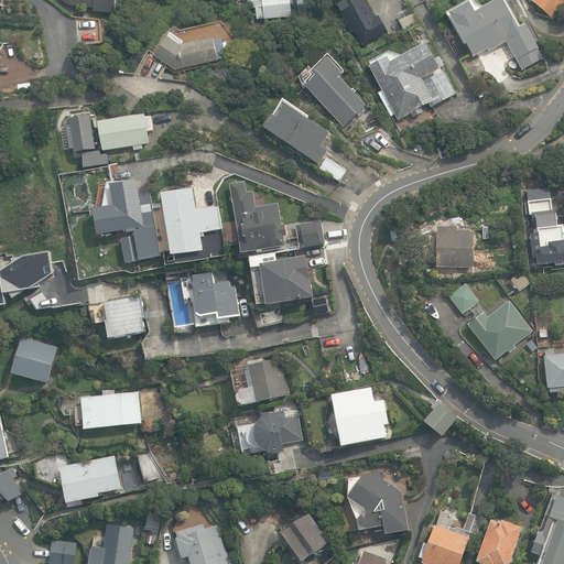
[(61,0),(69,6),(94,9),(94,12),(116,14),(117,0),(61,0)]
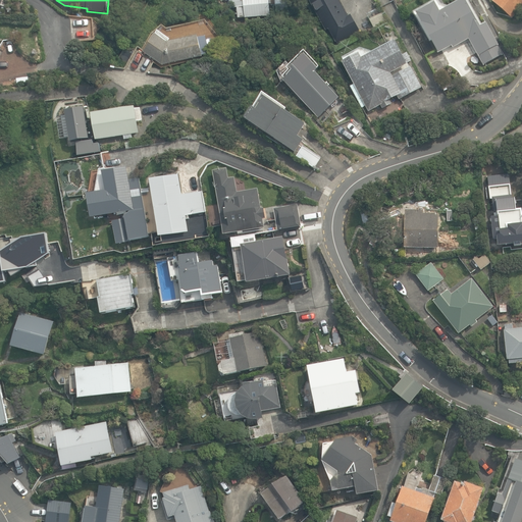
[(246,17),(246,18),(270,16),(269,0),(229,0),(231,8),(238,8),(238,12),(235,12),(236,16),(238,16),(239,18),(246,17)]
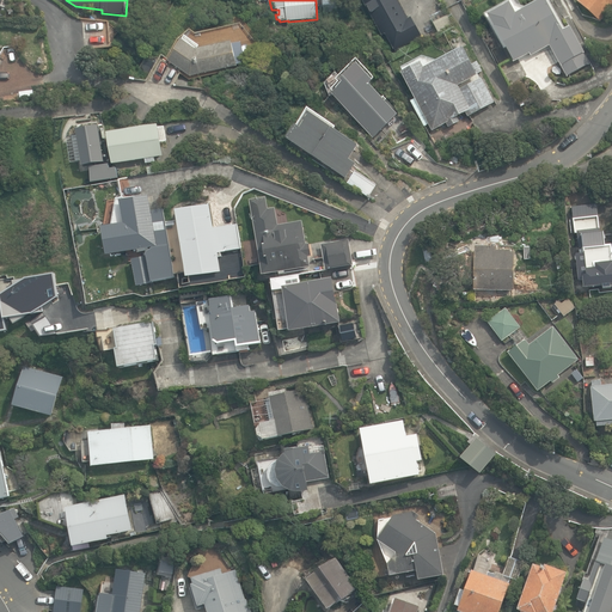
[(397,0),(361,0),(383,36),(386,34),(396,51),(422,37),(411,18),(409,19),(397,0)]
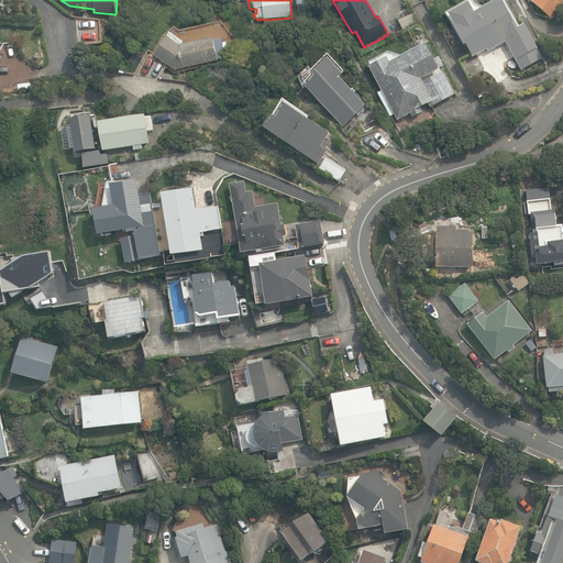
[(471,0),(445,14),(464,45),(466,43),(474,57),(487,50),(488,52),(506,42),(522,70),(542,59),(537,50),(539,48),(526,25),(521,28),(505,0),(497,0),(479,10),(473,0),(471,0)]
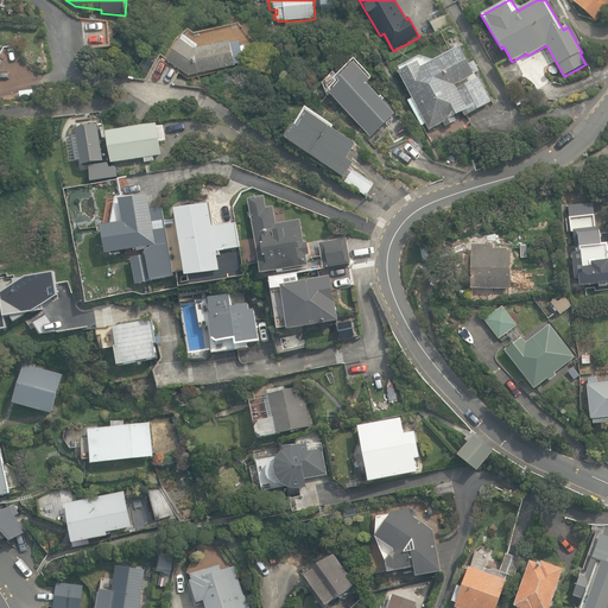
[(607,0),(574,0),(574,1),(595,20),(607,5),(607,0)]
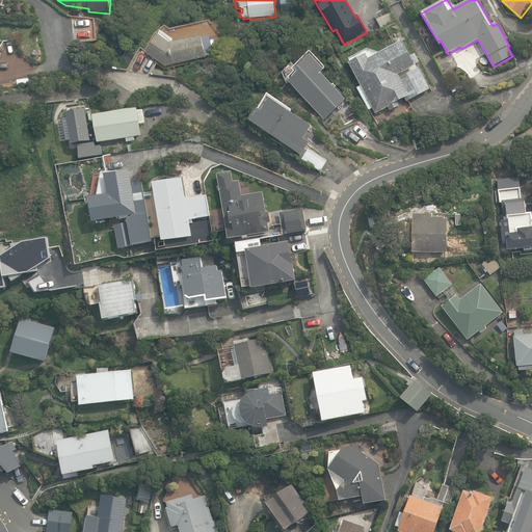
[(165,67),(175,65),(207,58),(202,37),(170,44),(174,40),(162,32),(147,54),(165,67)]
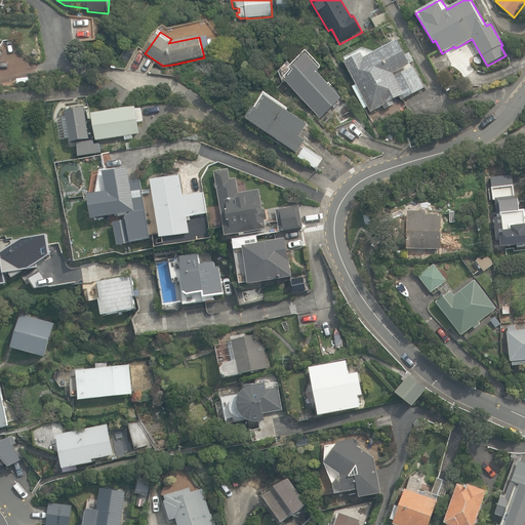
[(425,88),(412,68),(395,77),(394,75),(411,66),(398,41),(375,54),(363,49),(346,58),(348,63),(346,64),(357,84),(352,87),(364,109),(368,107),(371,113),(384,106),(386,110),(395,105),(393,101),(399,97),(401,102),(425,88)]
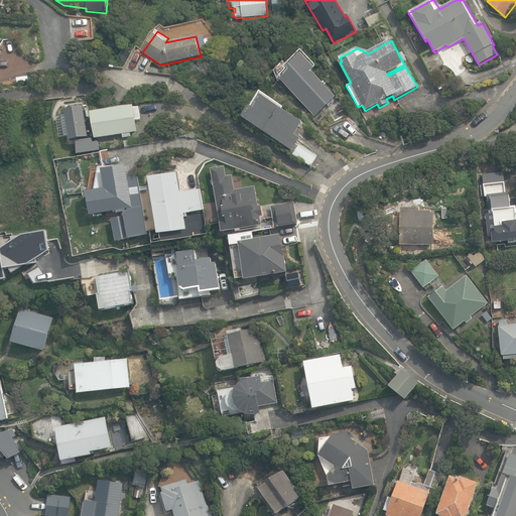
[(302,51),(284,68),(286,70),(278,77),(314,116),(336,97),(326,86),(327,85),(325,83),(323,84),(312,73),(315,71),(314,69),(316,67),(302,51)]
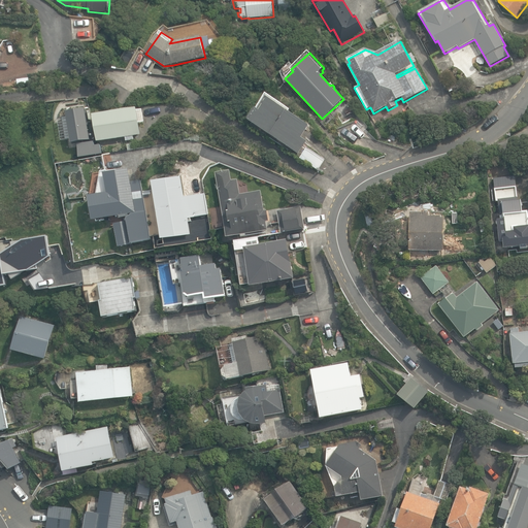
[(249,120),(299,155),(307,142),(302,139),(309,128),(288,112),(290,110),(266,94),(249,120)]
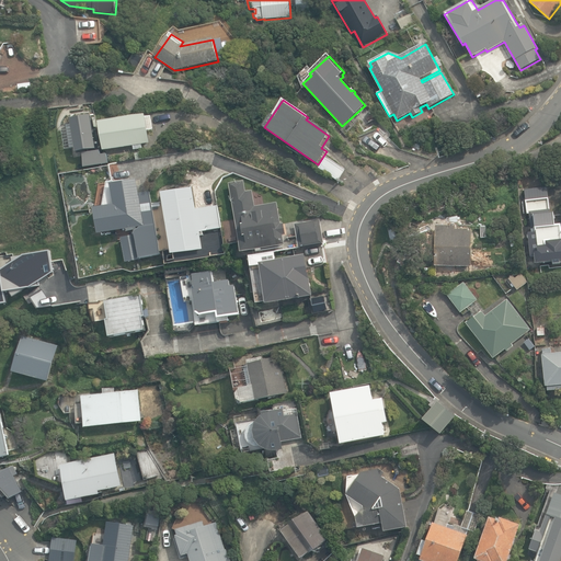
[(101,136),(103,151),(134,146),(134,149),(142,148),(141,144),(150,142),(145,114),(99,122),(100,124),(70,128),(69,123),(64,123),(67,146),(71,148),(94,144),(93,137),(96,137),(101,136)]
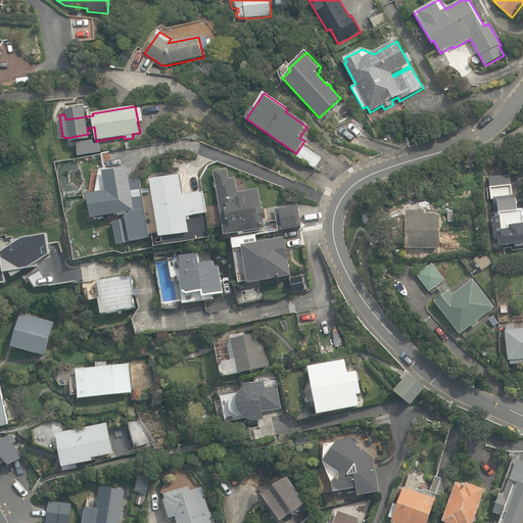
[(297,156),(316,169),(323,158),(304,146),(297,156)]
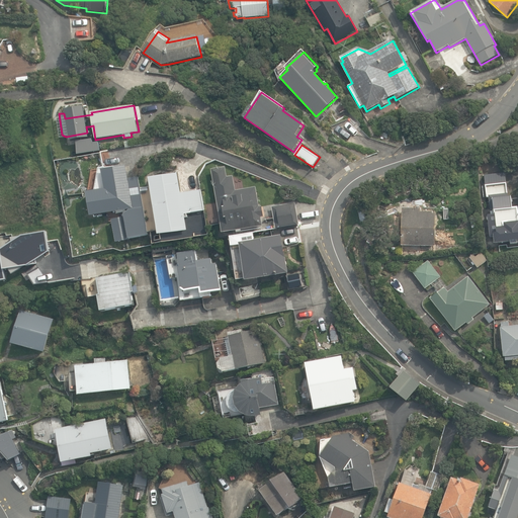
[(149,235),(139,177),(127,179),(125,166),(105,169),(105,166),(99,167),(96,190),(86,192),(91,217),(111,213),(116,243),(130,241),(130,238),(149,235)]
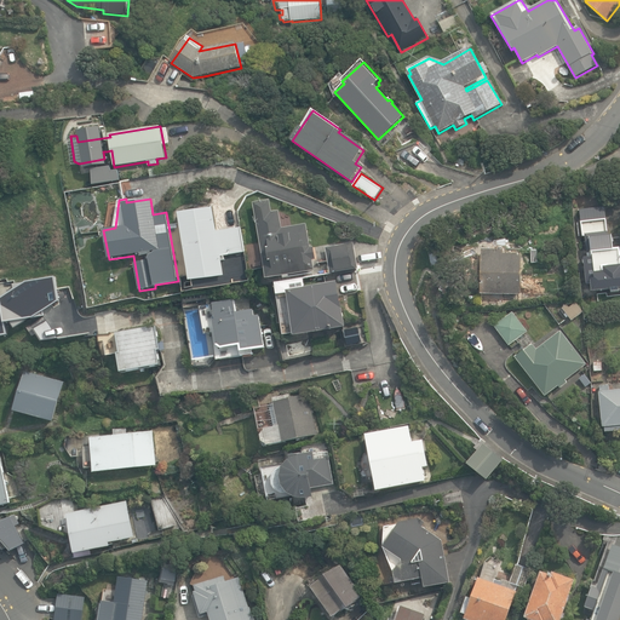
[(258,231),(267,279),(315,270),(313,260),(316,259),(314,247),(311,247),(308,231),(306,224),(286,228),(285,227),(283,225),(282,224),(281,223),(279,211),(271,212),(270,200),(253,202),(258,231)]
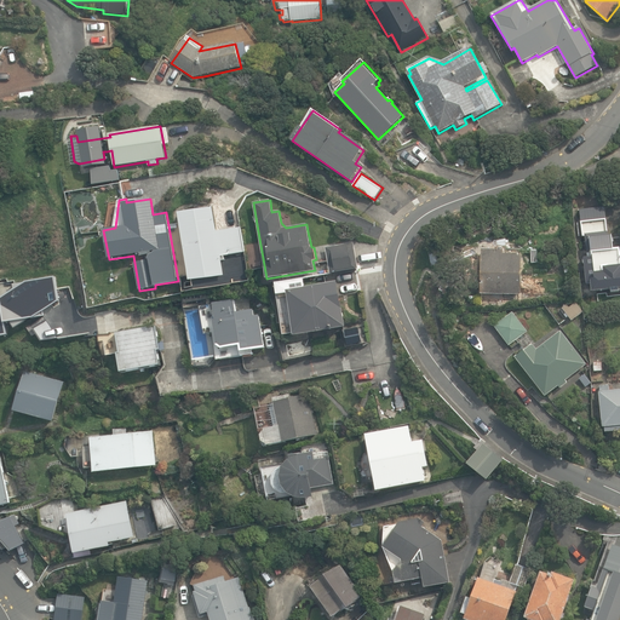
[(182,231),(190,281),(224,275),(222,260),(225,259),(224,256),(245,252),(241,231),(241,227),(217,231),(212,207),(178,213),(182,231)]
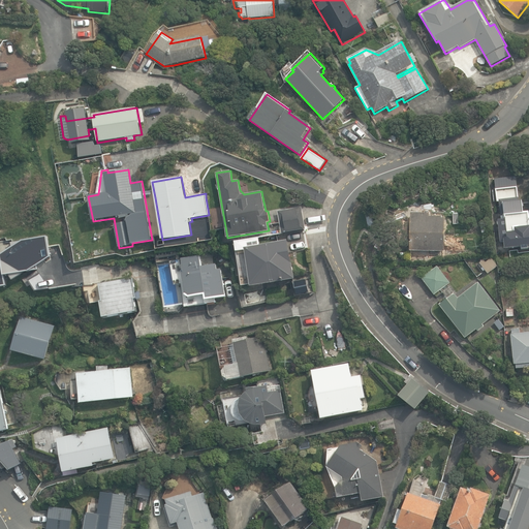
[(494,180),(497,201),(518,199),(515,177),(494,180)]
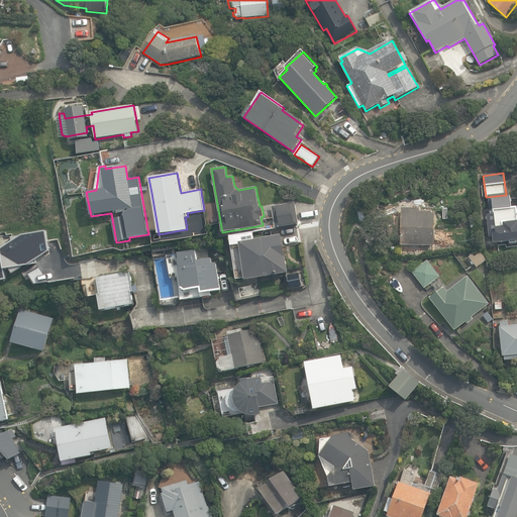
[(511,208),(510,197),(492,199),(494,216),(487,216),(490,237),(492,237),(493,245),(509,243),(510,245),(516,244),(516,212),(516,208),(511,208)]
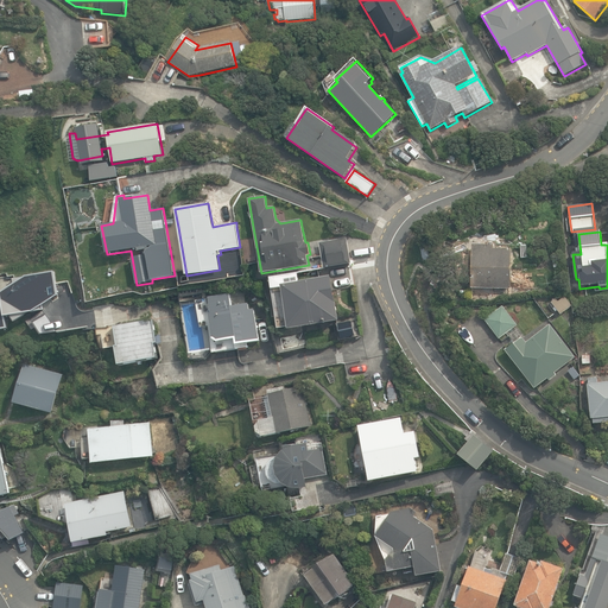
[(324,267),(324,268),(346,265),(352,264),(347,238),(346,238),(320,242),(322,258),(317,259),(318,268),(322,267),(324,267)]
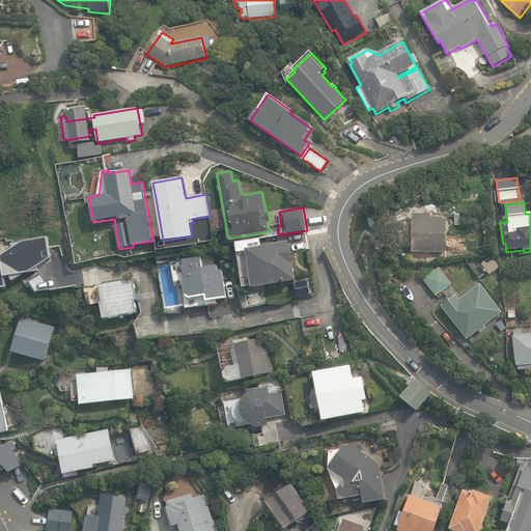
[(413,259),(429,260),(429,257),(434,257),(434,252),(446,252),(446,218),(430,217),(430,211),(424,211),(424,214),(412,214),(412,252),(413,252),(413,259)]
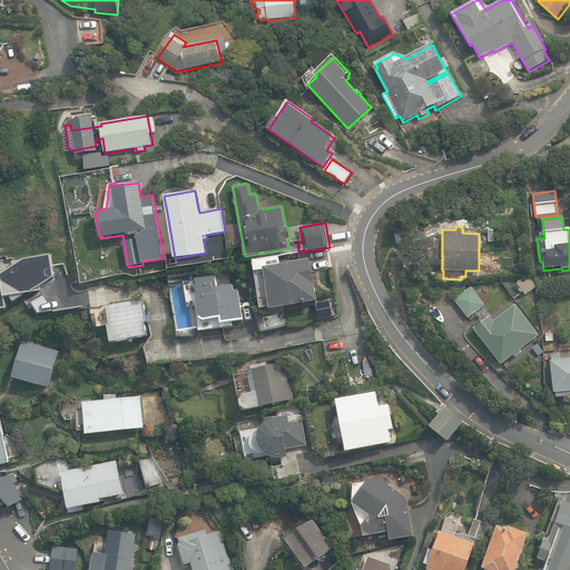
[(264,271),(271,311),(297,305),(297,304),(318,301),(316,292),(315,292),(310,258),(278,264),(277,257),(254,261),(255,272),(264,271)]
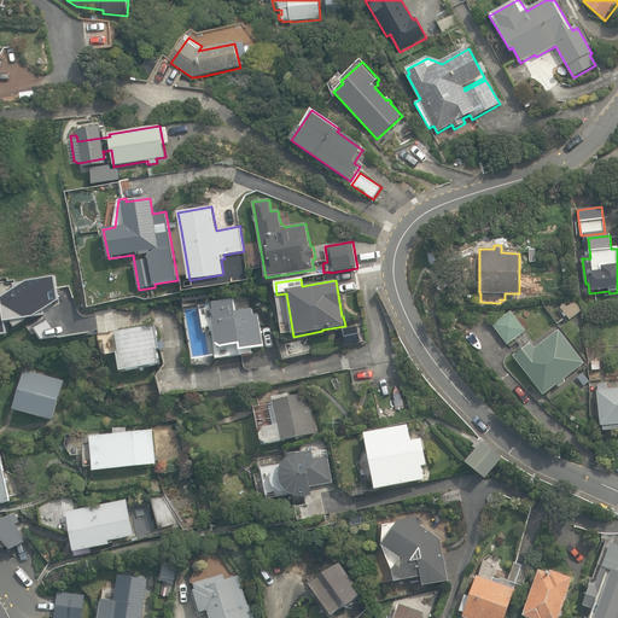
[(263,348),(260,315),(255,316),(254,310),(234,313),(233,301),(211,303),(209,292),(185,296),(186,308),(200,307),(205,332),(214,331),(217,359),(242,355),(240,351),(263,348)]
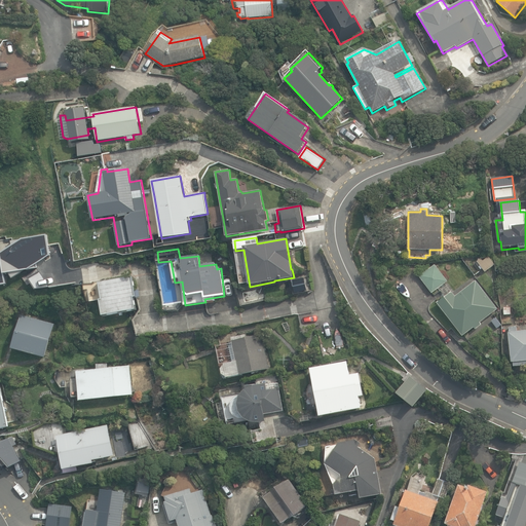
[(483,262),(488,269),(495,264),(489,257),(483,262)]
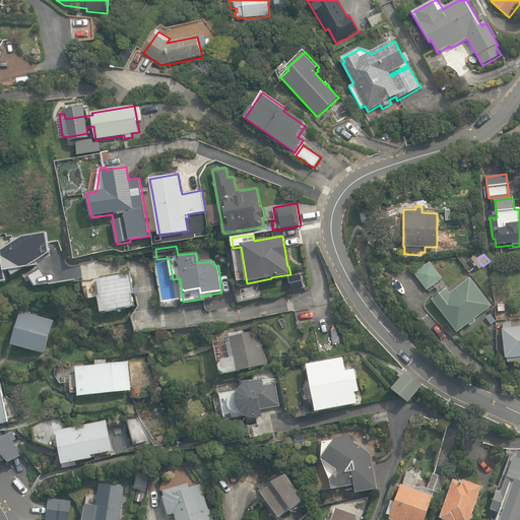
[(414,273),(427,289),(442,277),(430,261),(414,273)]
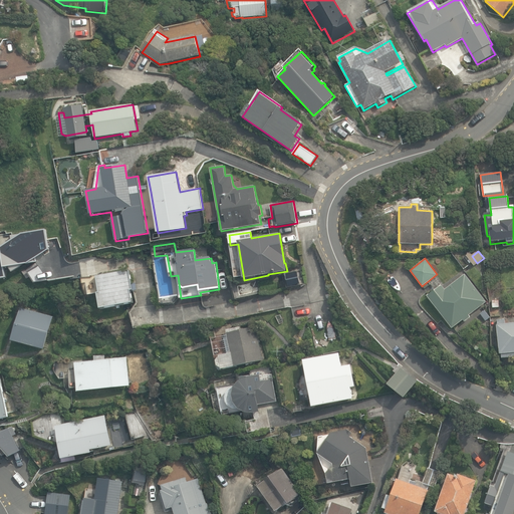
[(134,290),(129,270),(96,277),(99,294),(97,294),(101,310),(133,304),(130,291),(134,290)]
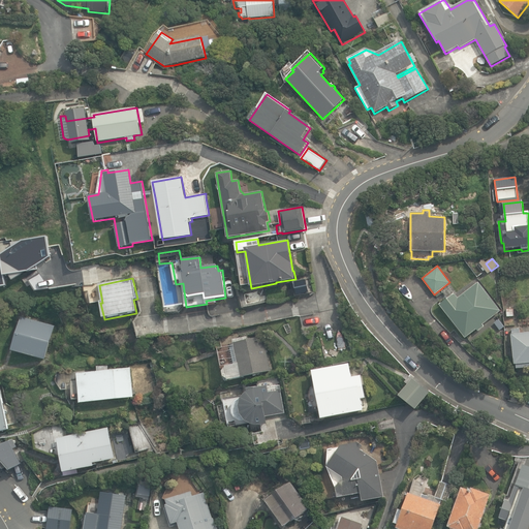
[(439,305),(465,338),(476,330),(477,331),(484,327),(483,324),(500,310),(478,282),(458,298),(454,293),(439,305)]
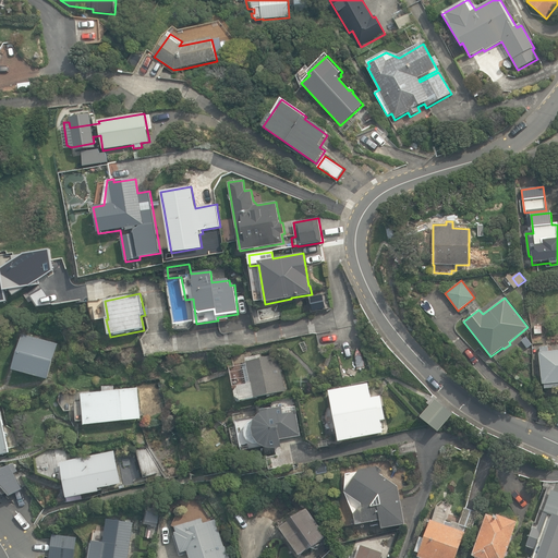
[(319,307),(318,300),(310,300),(311,308),(319,307)]
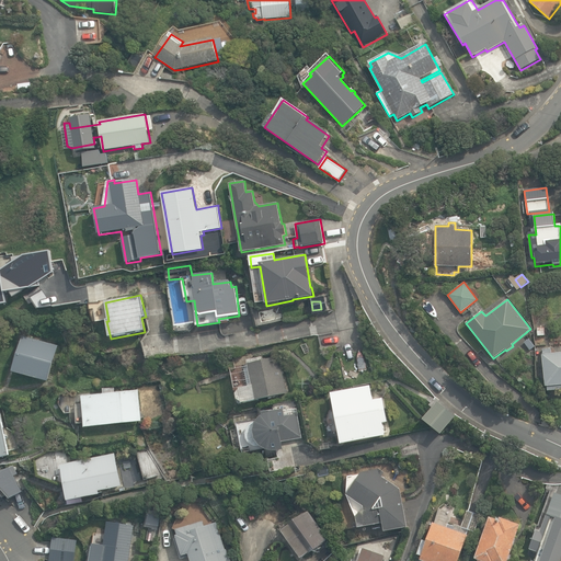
[(537,328),(537,336),(545,336),(545,328),(540,328),(540,323),(535,323),(535,328),(537,328)]
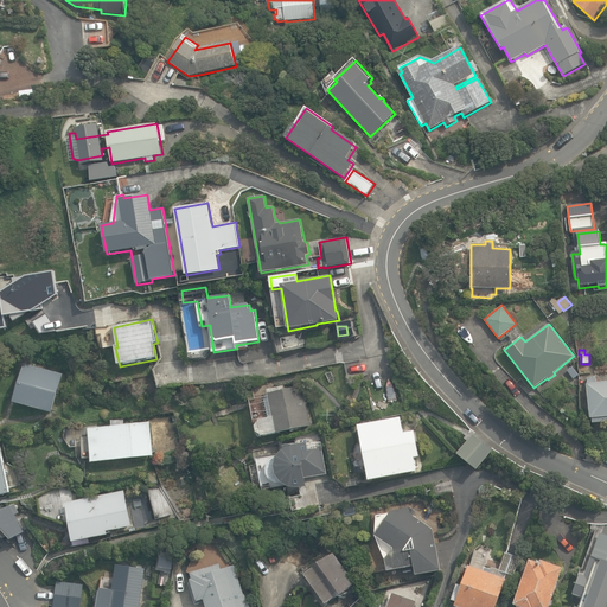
[(14,402),(52,413),(63,374),(25,363),(14,402)]
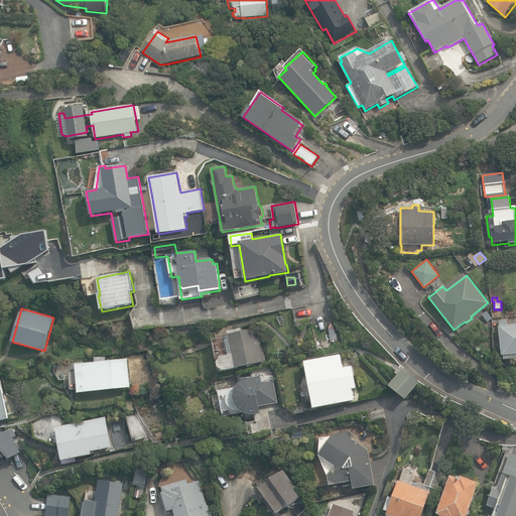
[(515,358),(515,324),(507,326),(506,319),(499,320),(499,326),(498,327),(501,355),(503,355),(504,360),(515,358)]
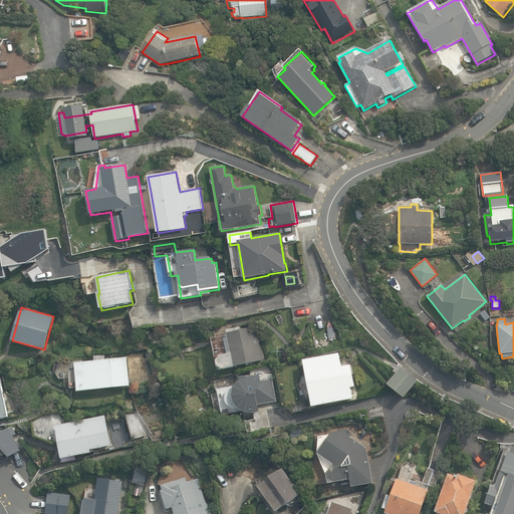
[(263,360),(256,327),(242,330),(241,326),(226,330),(231,353),(219,356),(216,361),(217,365),(221,367),(221,369),(263,360)]
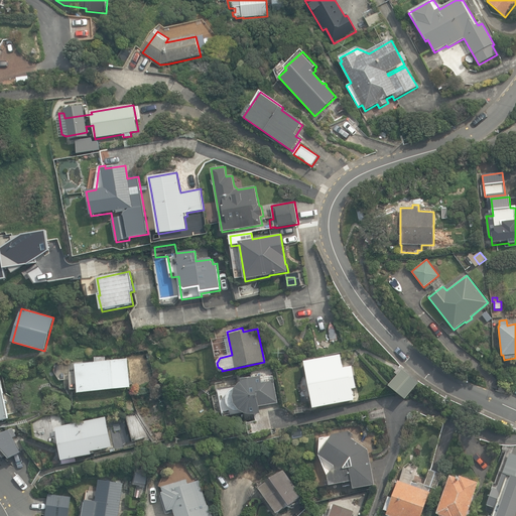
[(341,355),(304,362),(313,409),(355,400),(352,389),(357,388),(353,366),(344,368),(341,355)]
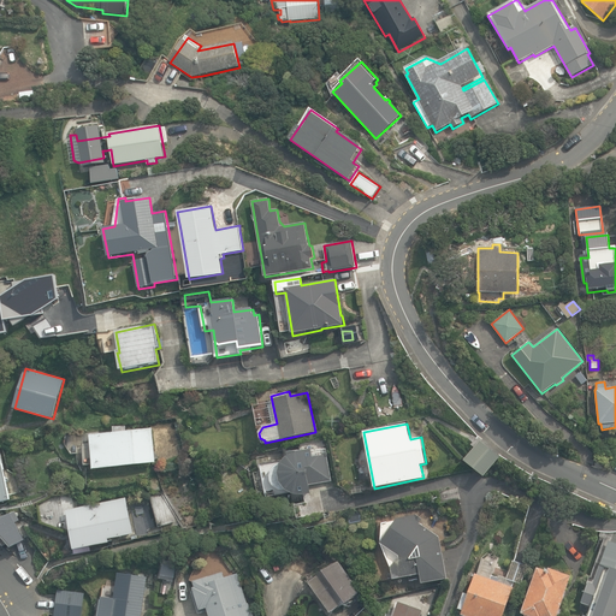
[(116,432),(89,436),(93,468),(155,462),(152,428),(126,432),(125,426),(114,427),(116,432)]
